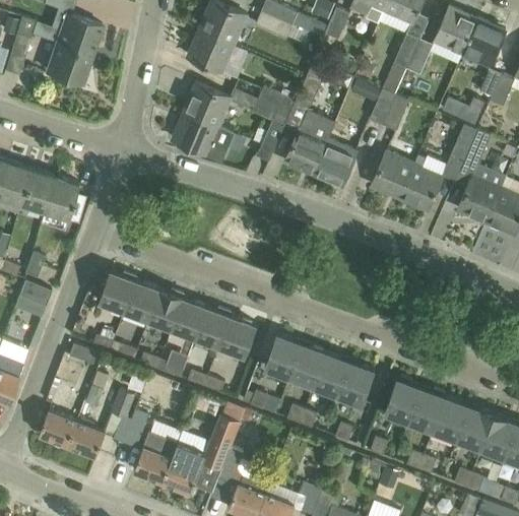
[(199,28),(234,44),(246,15),(211,0),(199,28)]
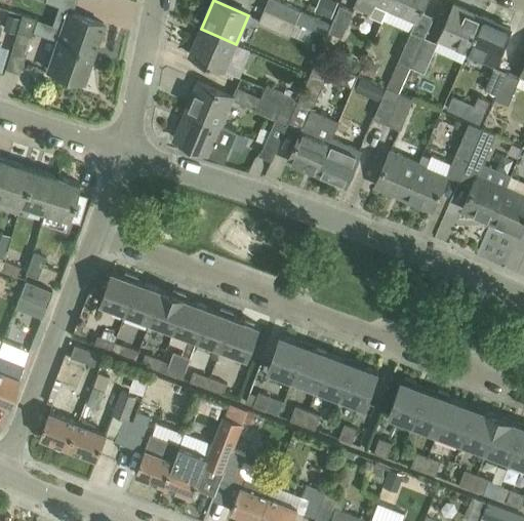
[(324,25),(300,13),(270,0),(268,0),(263,10),(295,25),(319,35),(324,25)]
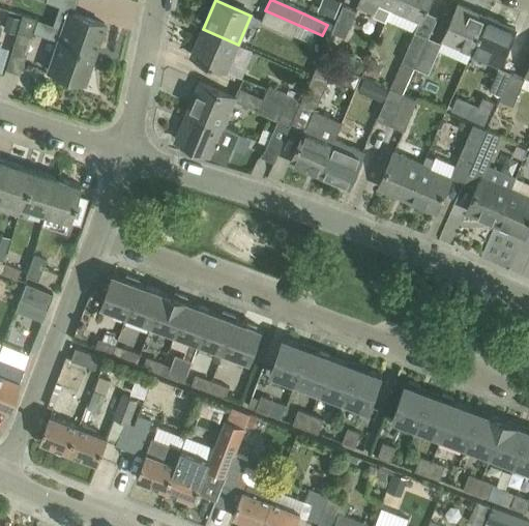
[(340,0),(320,0),(315,17),(332,23),(340,0)]
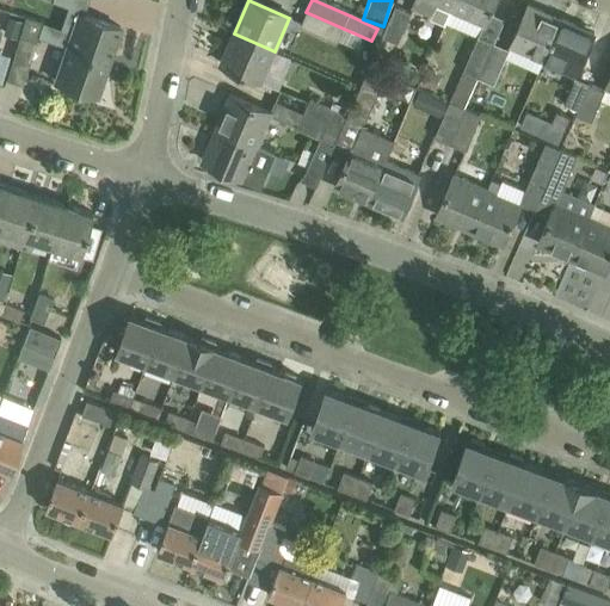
[(444,29),(455,0),(416,0),(412,11),(430,19),(429,22),(444,29)]
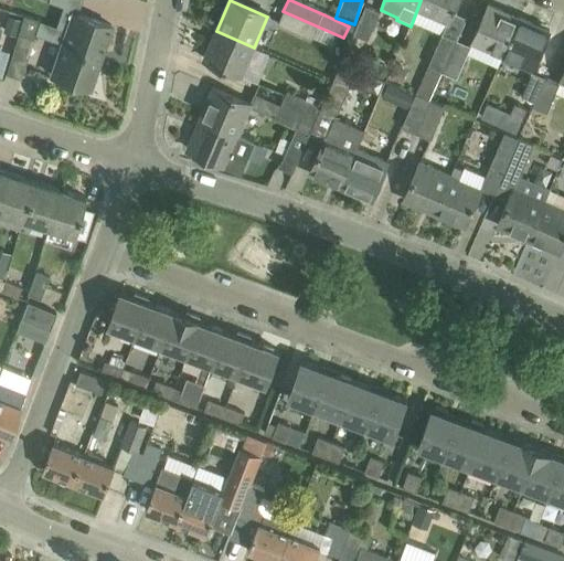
[(421,0),(411,27),(417,11),(448,24),(458,0),(421,0)]
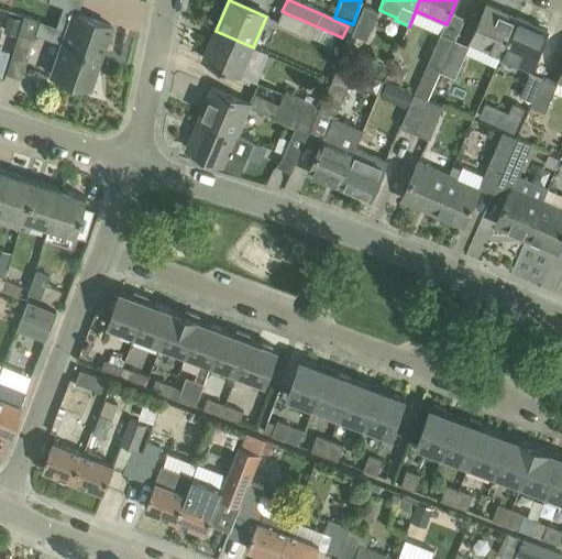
[(486,7),(482,18),(470,43),(500,56),(513,30),(516,20),(486,7)]
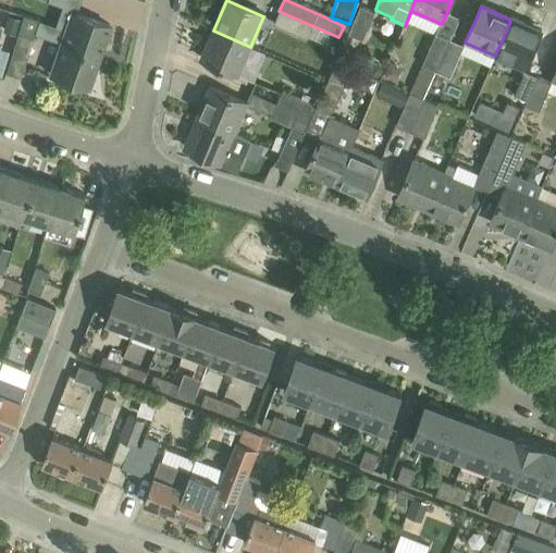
[(361,42),(374,15),(359,9),(347,36),(361,42)]
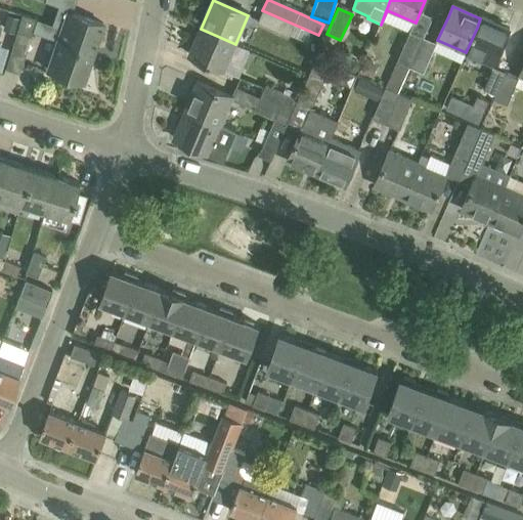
[(289,38),(295,25),(262,10),(257,24),(289,38)]
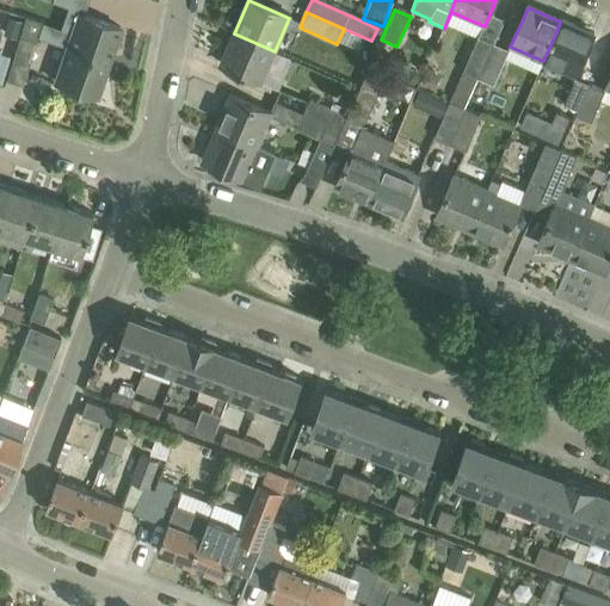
[(79,16),(66,50),(97,61),(108,65),(119,30),(79,16)]
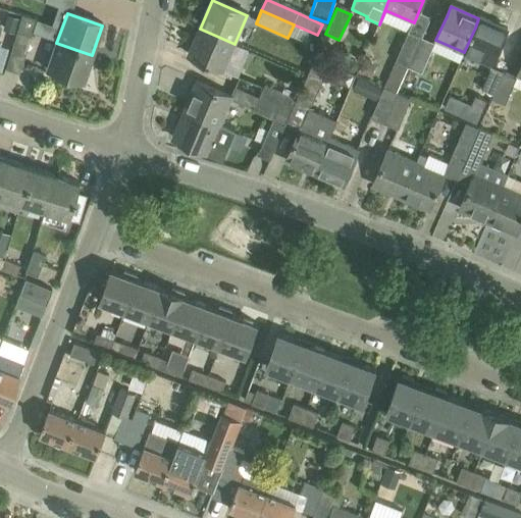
[(20,16),(11,48),(25,53),(35,21),(20,16)]
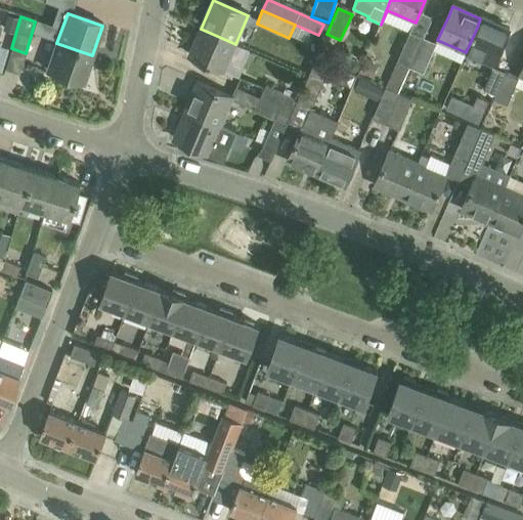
[(480,18),(477,28),(466,52),(494,65),(509,31),(480,18)]
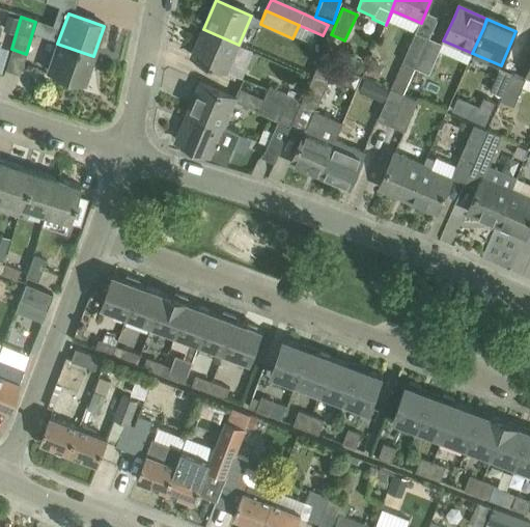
[(14,37),(18,23),(7,20),(3,34),(14,37)]
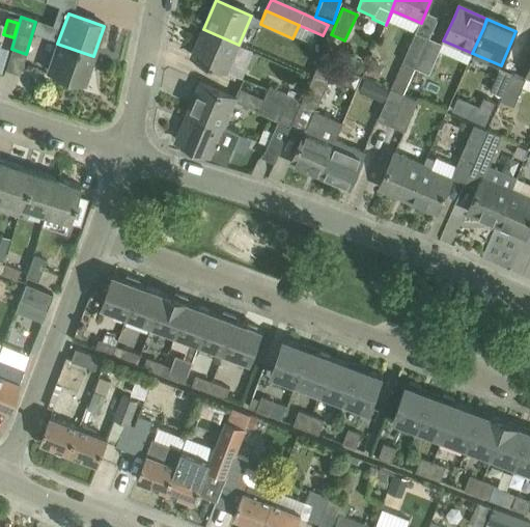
[(191,58),(226,73),(239,45),(203,29),(191,58)]
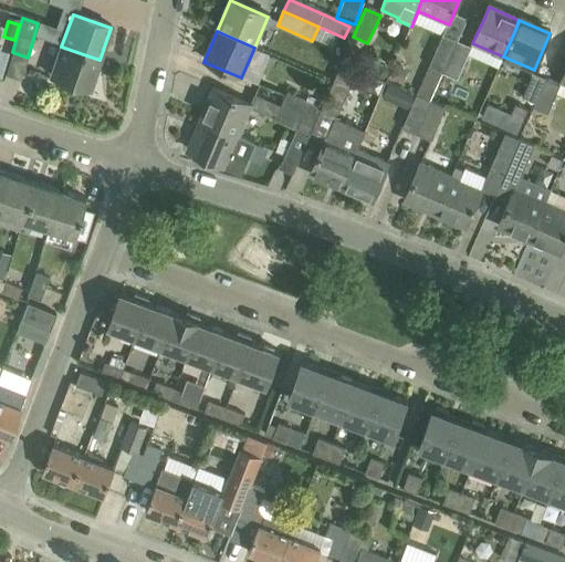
[(443,35),(429,70),(443,75),(458,42),(443,35)]
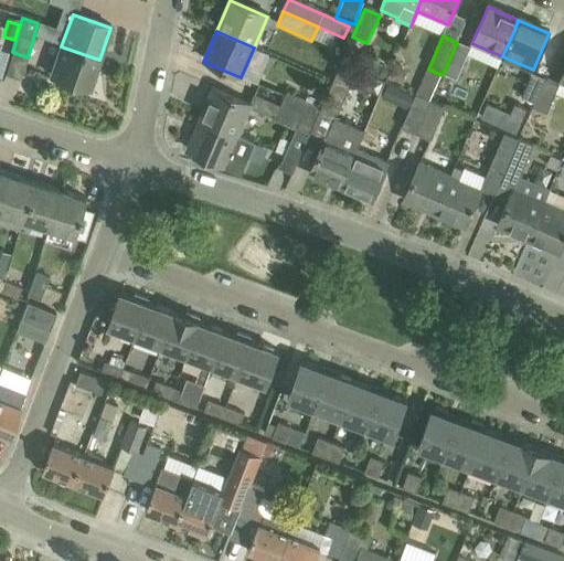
[(457,42),(443,75),(455,81),(470,48),(457,42)]
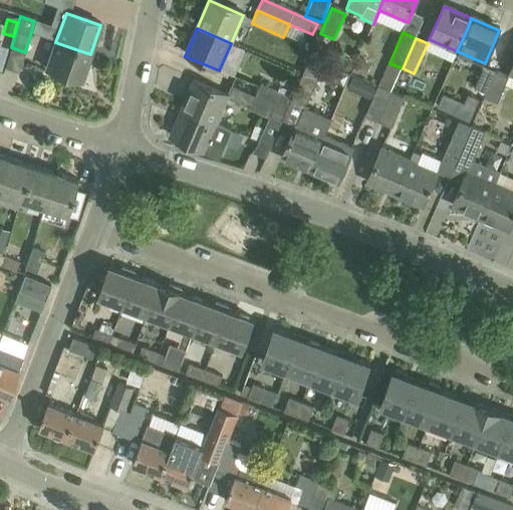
[(90,54),(81,51),(55,42),(45,70),(80,83),(90,54)]
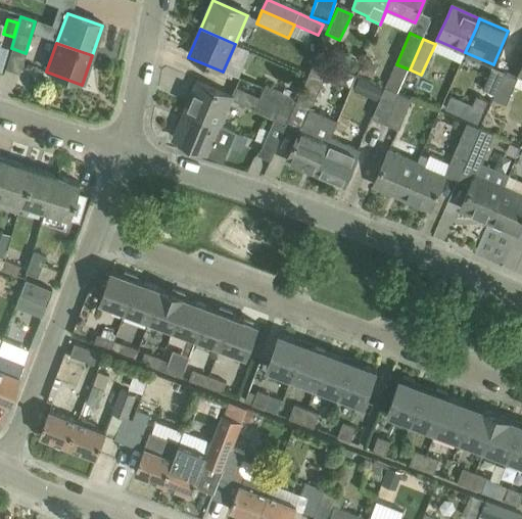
[(309,75),(297,99),(310,104),(312,105),(323,81),(324,79),(330,64),(316,58),(310,73),(309,75)]
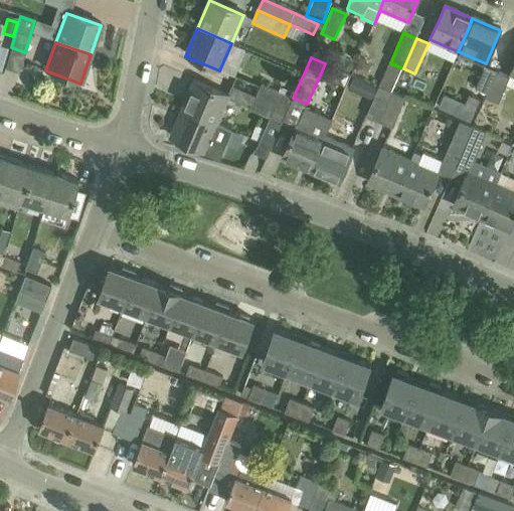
[(354,68),(355,63),(352,58),(347,57),(342,60),(341,65),(344,70),(349,71),(354,68)]
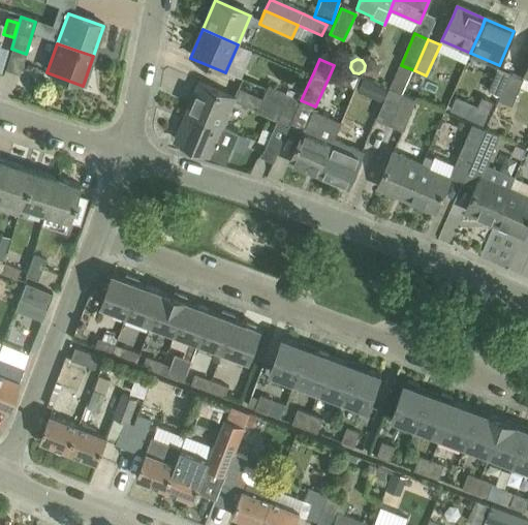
[(378,74),(376,71),(374,68),(368,65),(367,69),(364,78),(374,82),(378,74)]
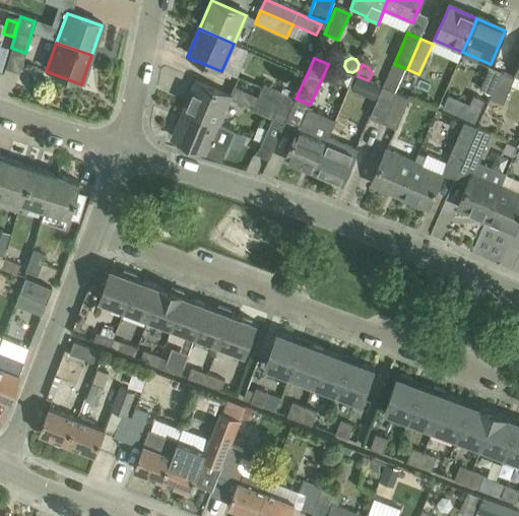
[(478,90),(492,95),(501,74),(488,68),(478,90)]
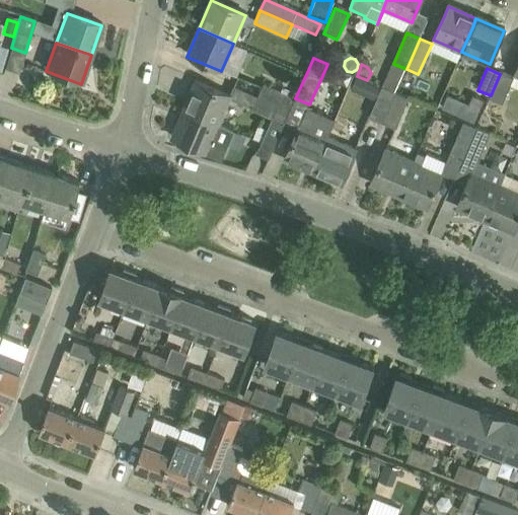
[(513,79),(500,74),(491,95),(489,100),(501,105),(510,86),(513,79)]
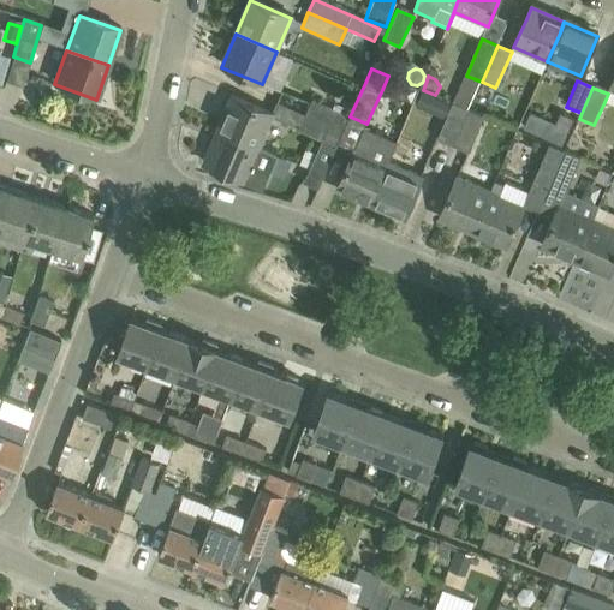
[(218,131),(258,149),(273,115),(232,97),(218,131)]
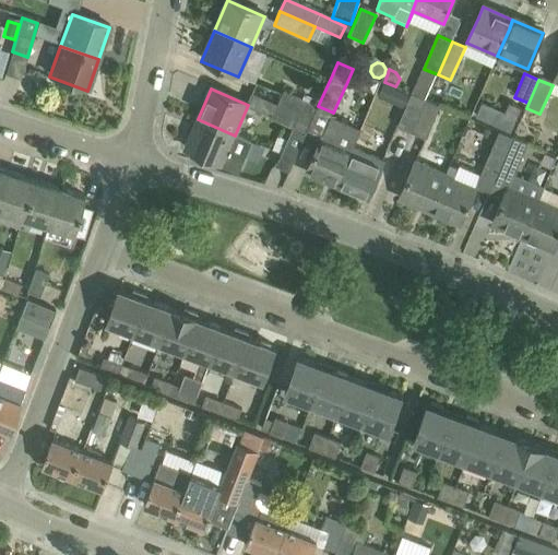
[(382,89),(377,99),(390,104),(391,105),(395,94),(394,94),(382,89)]
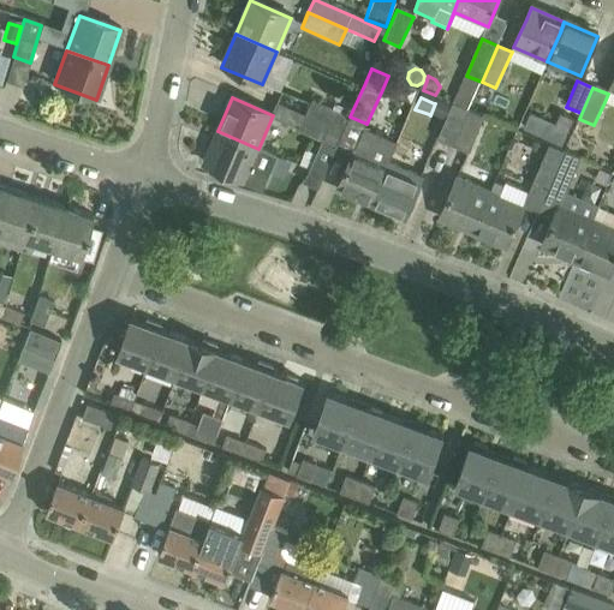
[(344,133),(350,118),(350,117),(311,101),(305,117),(344,133)]
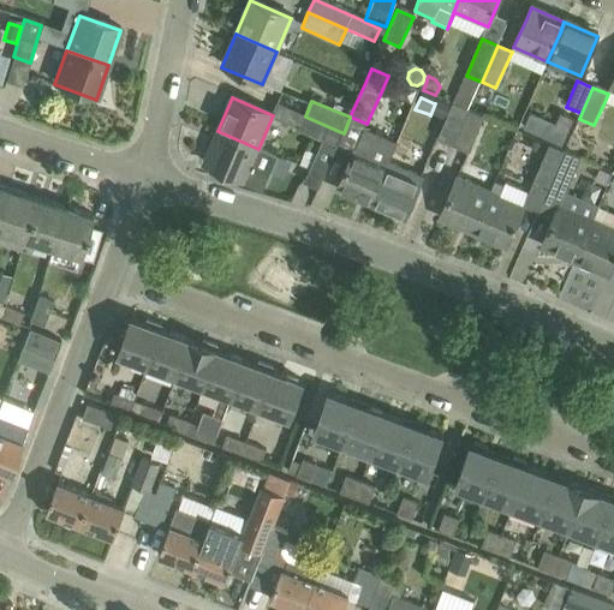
[(468,113),(469,112),(453,105),(436,142),(452,149),(468,113)]
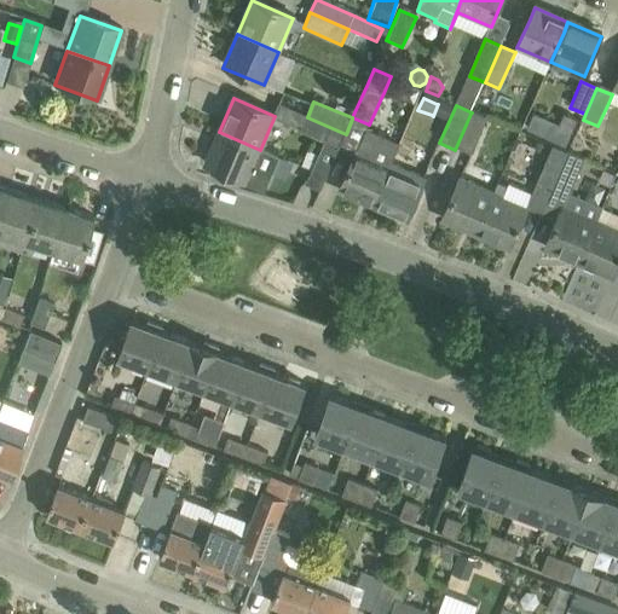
[(486,121),(472,114),(471,114),(455,150),(471,156),(486,121)]
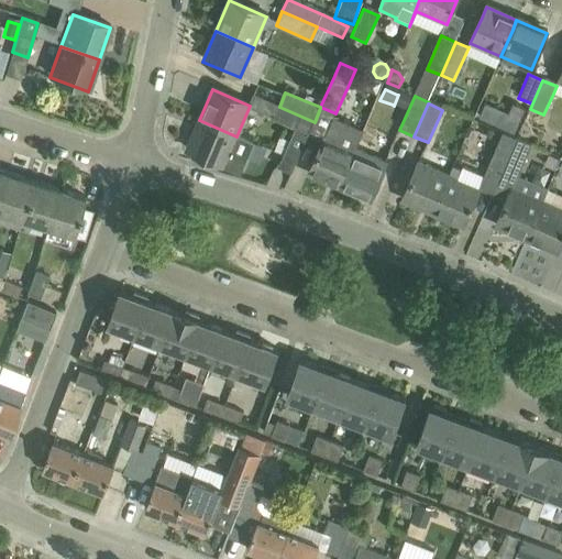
[(511,105),(500,130),(514,134),(524,110),(511,105)]
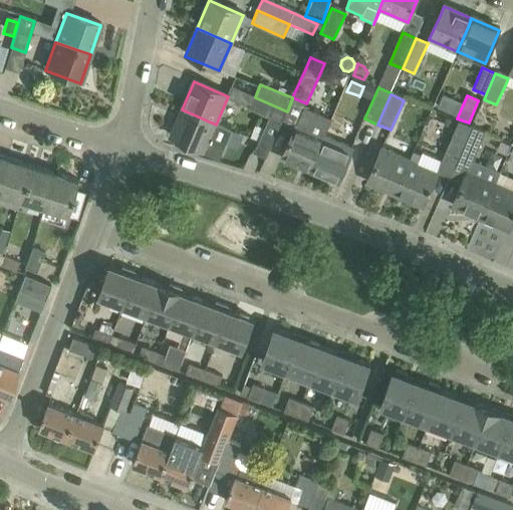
[(282,120),(287,111),(255,97),(249,110),(268,118),(268,120),(279,125),(282,120)]
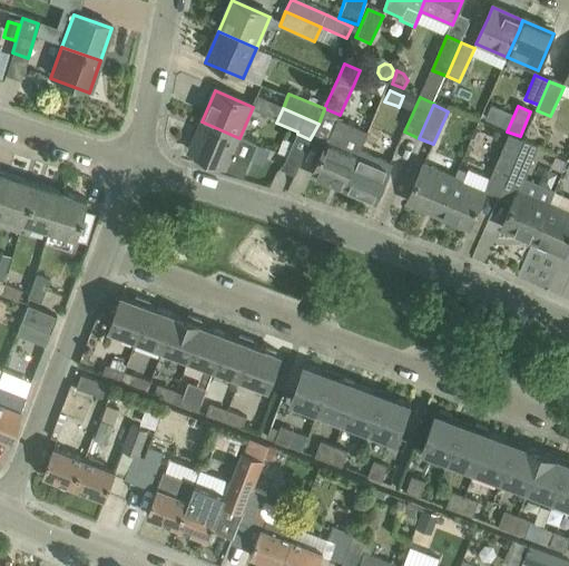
[(368,134),(336,120),(329,139),(312,178),(343,191),(363,145),(362,145),(368,134)]
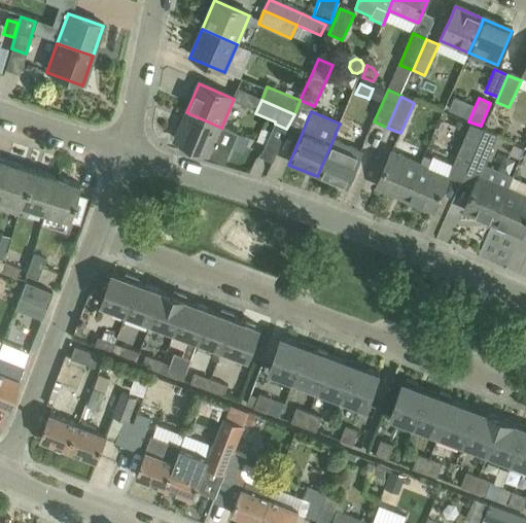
[(174,141),(184,145),(209,157),(221,128),(186,112),(174,141)]
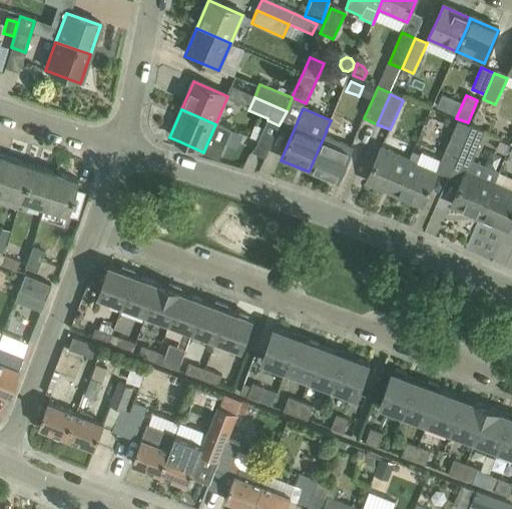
[(268,120),(265,127),(257,146),(269,151),(279,125),(268,120)]
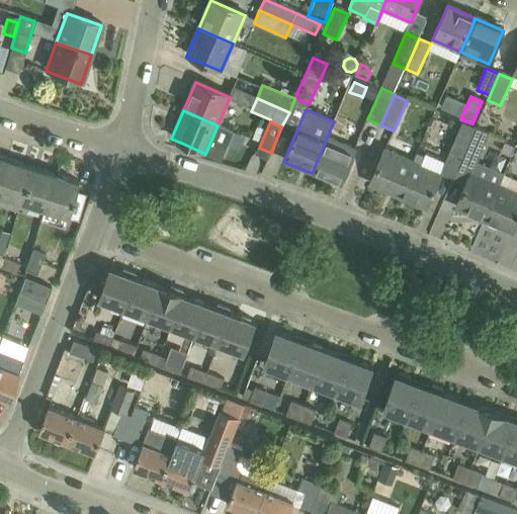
[(449,153),(462,158),(476,130),(461,123),(449,153)]
